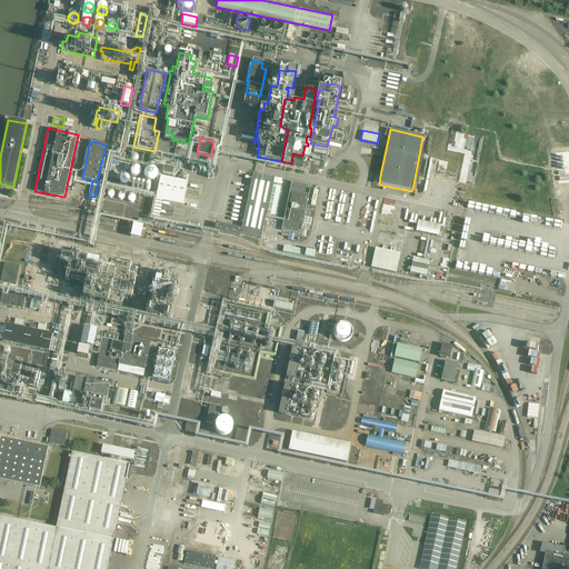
[(152,158),(150,165),(163,167),(162,176),(173,178),(179,172),(180,163),(152,158)]
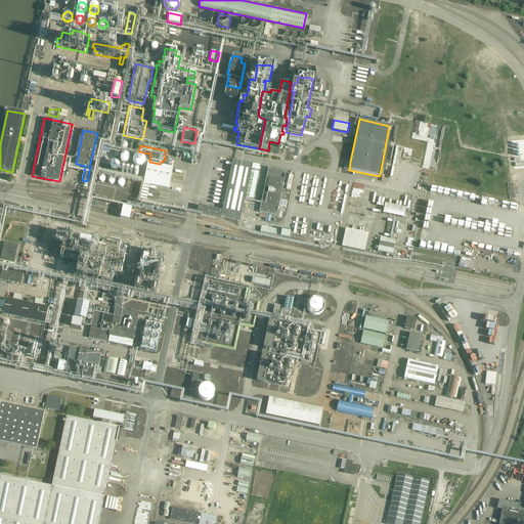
[(103,154),(103,155),(102,155),(102,156),(103,156),(103,157),(103,158),(103,159),(104,159),(104,160),(105,160),(106,161),(107,161),(108,161),(110,161),(111,161),(112,161),(113,160),(113,159),(114,159),(114,158),(115,157),(115,156),(115,155),(115,154),(115,153),(114,153),(114,151),(113,151),(113,150),(112,150),(112,149),(111,149),(110,149),(108,149),(107,149),(106,149),(105,150),(104,151),(103,151),(103,153),(103,154)]
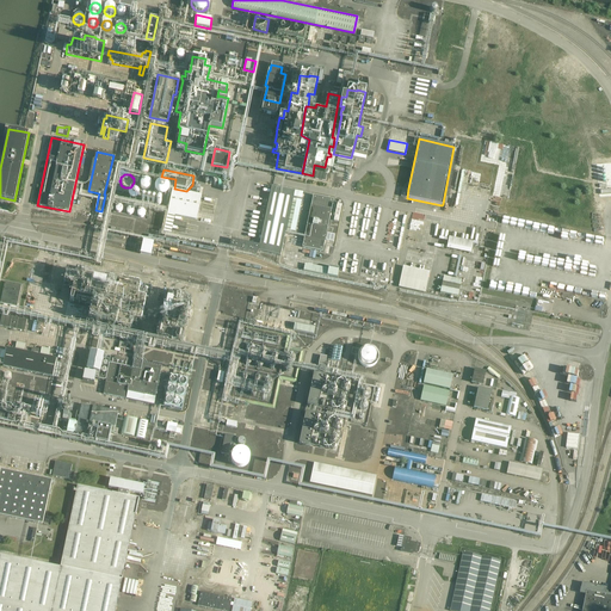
[(140,184),(140,185),(140,186),(141,187),(142,189),(143,190),(144,190),(146,190),(147,190),(148,190),(149,189),(150,187),(150,186),(152,185),(152,184),(150,184),(150,183),(150,181),(149,181),(149,180),(148,180),(147,179),(146,179),(144,179),(143,180),(142,180),(141,181),(141,183),(140,184)]
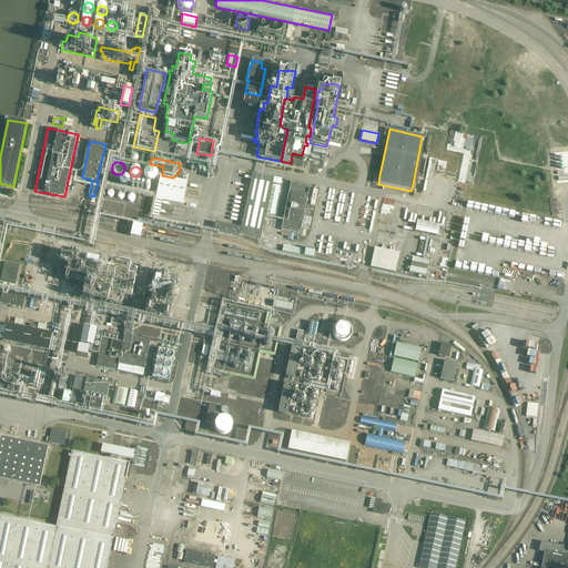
[(144,173),(143,173),(143,174),(143,175),(143,176),(144,176),(144,178),(144,179),(145,180),(146,180),(146,181),(148,182),(149,182),(150,182),(151,182),(152,182),(153,181),(154,181),(155,181),(155,180),(156,179),(156,178),(158,178),(158,176),(158,175),(158,174),(158,173),(156,172),(156,171),(155,170),(154,170),(154,169),(153,169),(152,169),(152,168),(151,168),(150,168),(149,169),(148,169),(146,169),(146,170),(145,170),(145,171),(144,171),(144,172),(144,173)]
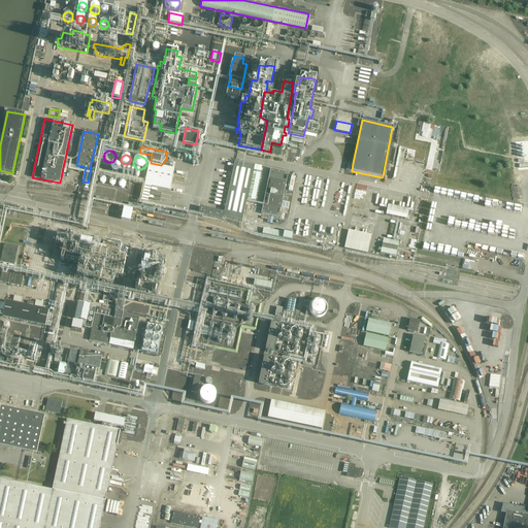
[(254,165),(235,161),(224,212),(200,207),(198,215),(223,220),(223,218),(242,222),(254,165)]
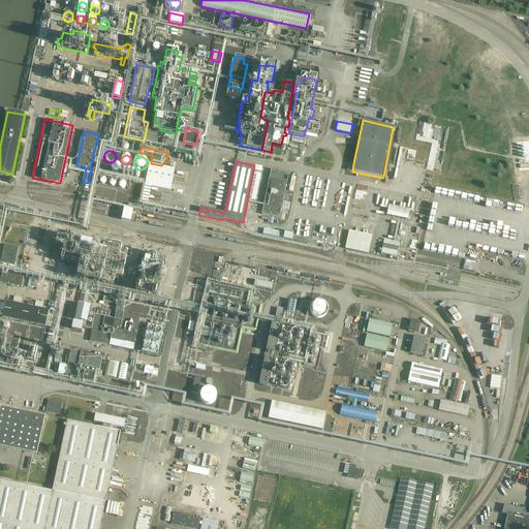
[(121,167),(120,166),(120,165),(119,164),(118,163),(117,163),(116,163),(115,163),(114,163),(113,164),(112,165),(112,166),(112,167),(111,167),(111,168),(112,168),(112,169),(112,170),(113,172),(114,173),(115,173),(116,173),(117,173),(118,173),(119,172),(120,170),(120,169),(121,169),(121,168),(121,167)]
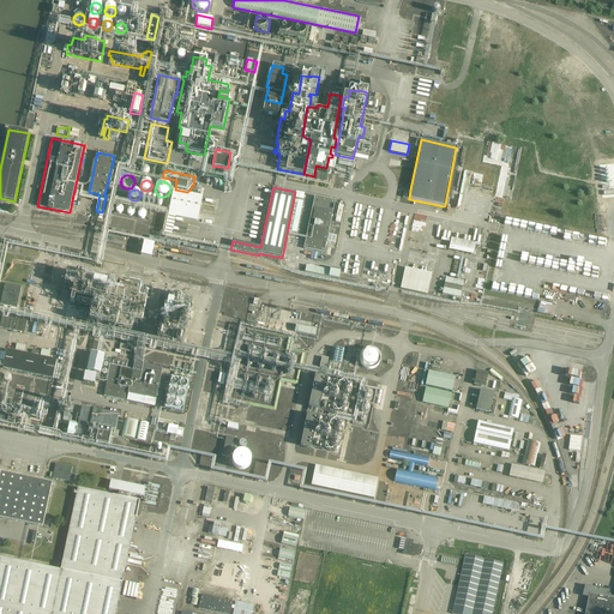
[(174,191),(168,216),(164,234),(167,234),(166,238),(178,240),(178,236),(172,235),(176,217),(198,222),(203,197),(174,191)]
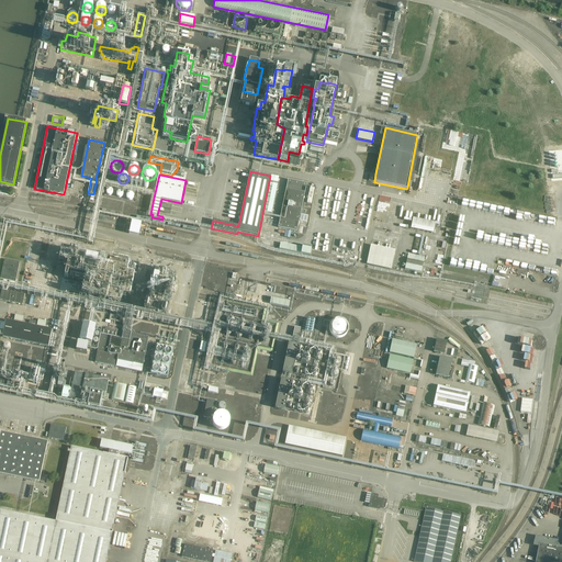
[(288,179),(278,227),(296,231),(305,183),(288,179)]
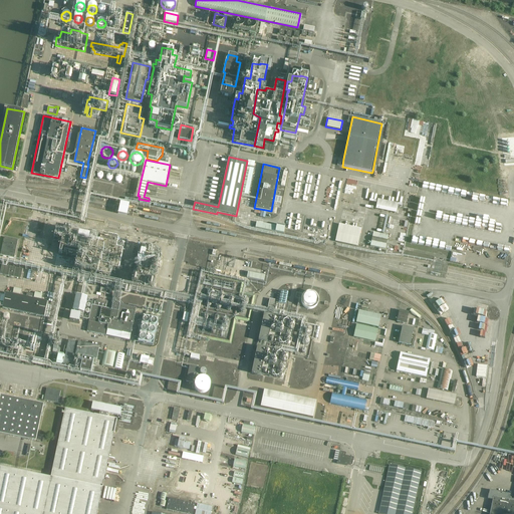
[(247,167),(241,195),(244,196),(244,194),(248,195),(254,169),(247,167)]
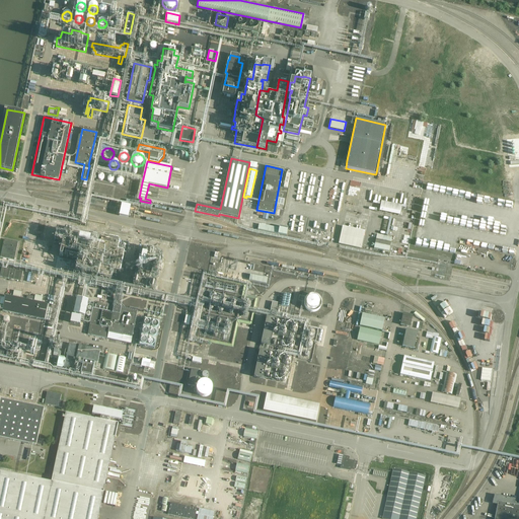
[(244,201),(242,212),(254,214),(256,204),(244,201)]
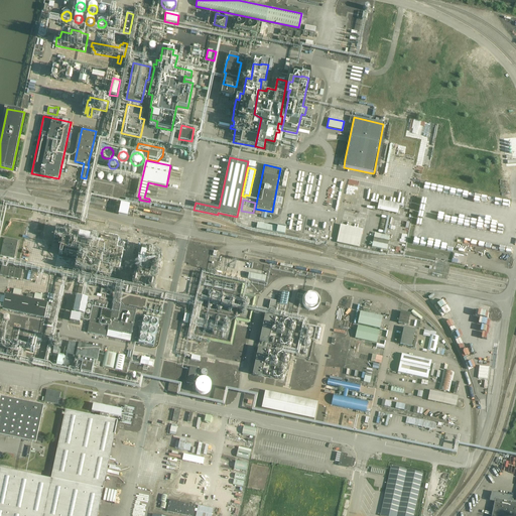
[(377,210),(397,215),(399,205),(379,201),(377,210)]
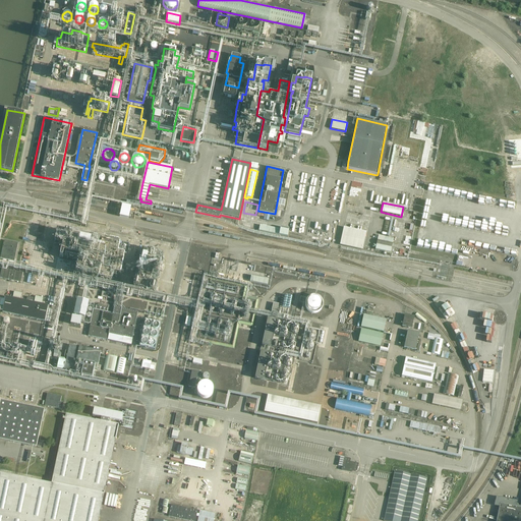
[(258,231),(287,237),(289,229),(281,227),(280,230),(259,225),(258,231)]
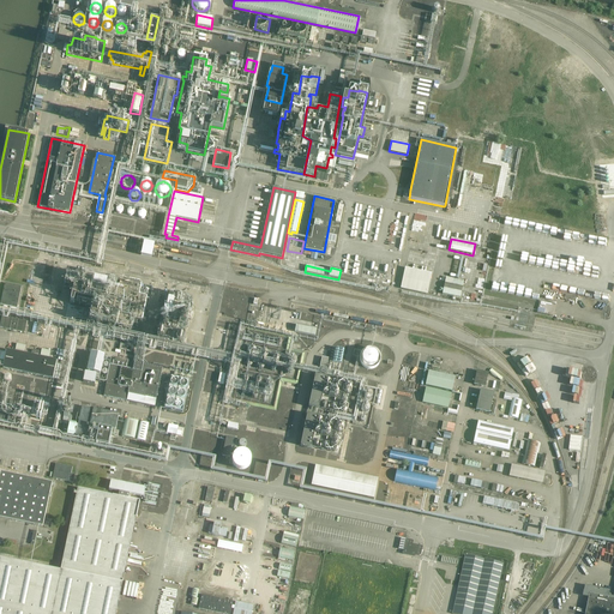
[(405,268),(401,289),(427,295),(432,274),(405,268)]
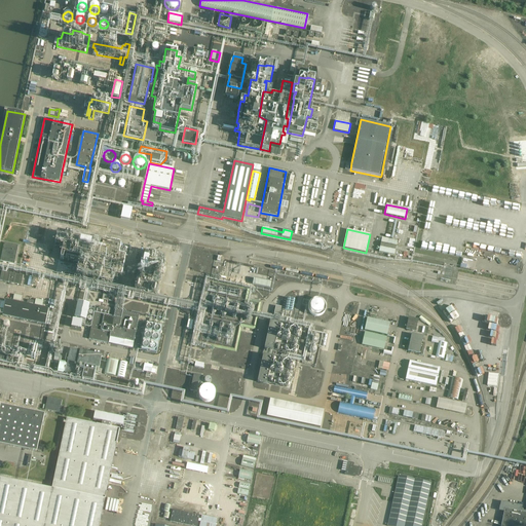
[(101,242),(92,241),(59,234),(58,233),(55,243),(64,246),(61,261),(79,264),(77,275),(91,278),(90,279),(112,285),(114,274),(121,276),(125,257),(117,255),(119,246),(101,241),(101,242)]
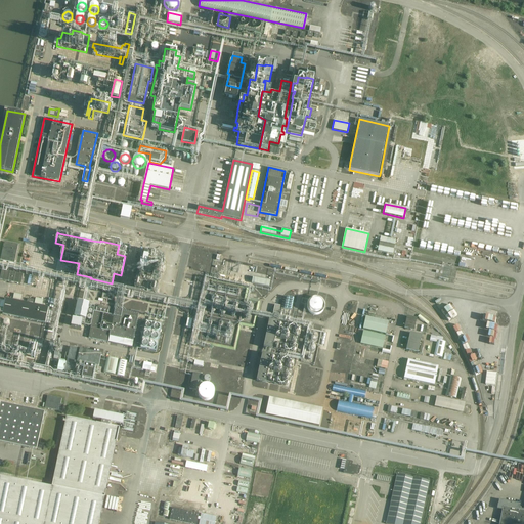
[(378,251),(393,254),(396,241),(381,236),(378,251)]
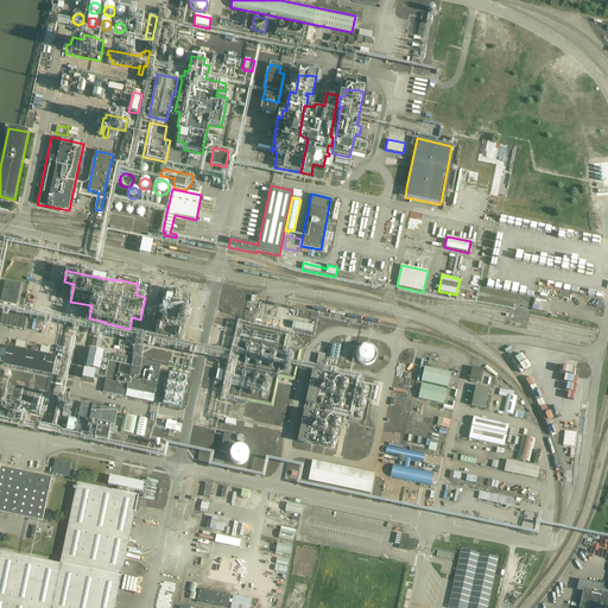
[(5,280),(0,302),(17,305),(21,284),(5,280)]
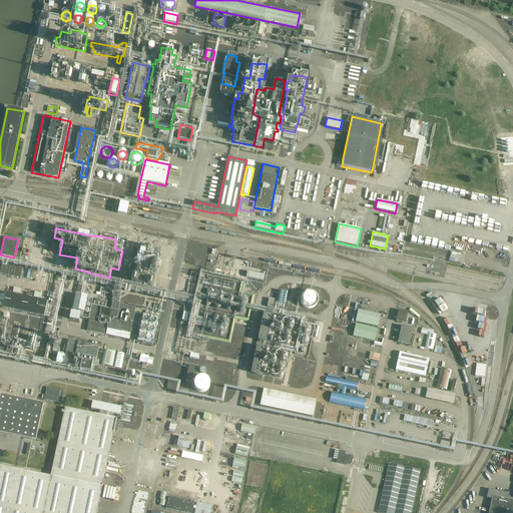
[(145,281),(152,250),(154,250),(155,246),(145,244),(144,247),(142,247),(141,250),(139,250),(132,283),(146,286),(147,282),(145,281)]
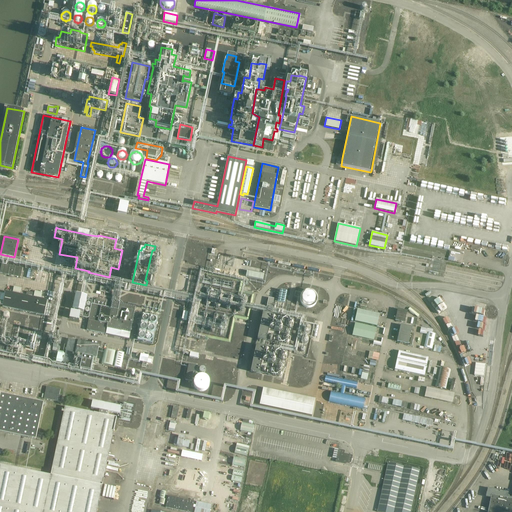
[(0,271),(0,273),(21,278),(23,268),(2,264),(0,271)]
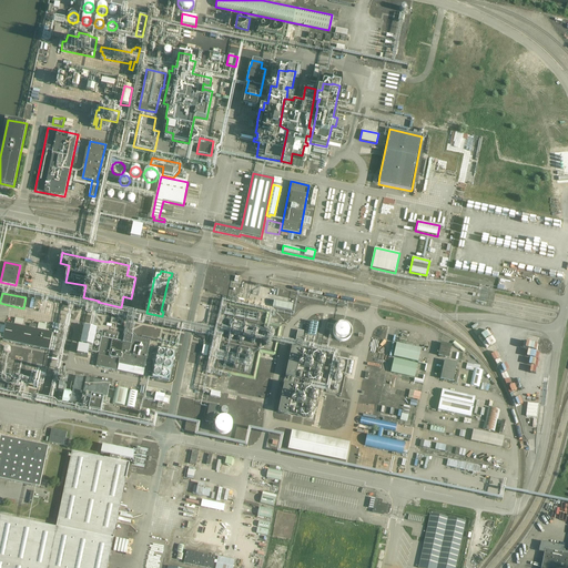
[(273,307),(291,311),(293,304),(274,301),(273,307)]
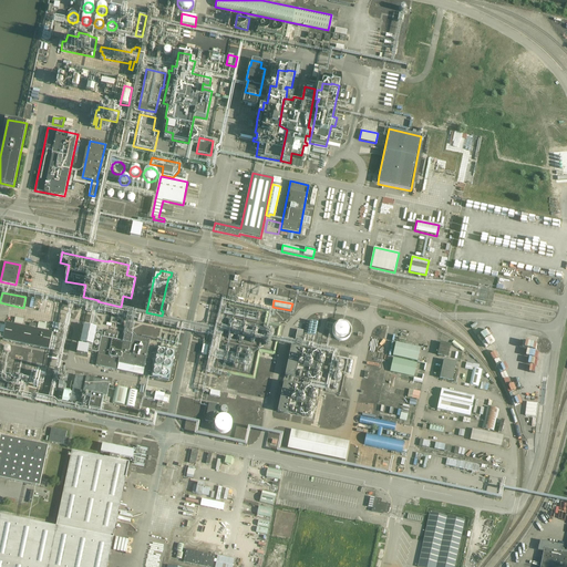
[(323,322),(316,321),(312,334),(321,337),(323,322)]
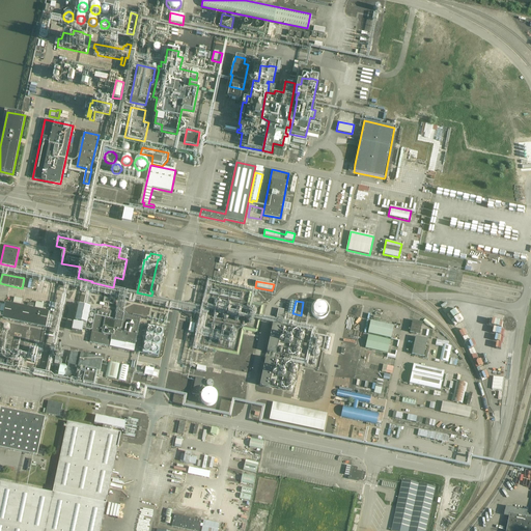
[(320,302),(319,302),(318,302),(317,302),(316,302),(315,303),(314,303),(314,304),(313,304),(313,305),(312,305),(312,306),(312,307),(311,307),(311,308),(311,309),(311,310),(311,311),(311,312),(311,313),(312,314),(312,315),(313,316),(314,317),(315,318),(316,318),(317,319),(318,319),(319,319),(320,319),(322,319),(323,319),(323,318),(324,318),(325,318),(325,317),(326,317),(326,316),(327,316),(327,315),(328,315),(328,314),(329,313),(329,312),(329,311),(329,310),(329,309),(329,308),(329,307),(328,307),(328,306),(328,305),(327,305),(327,304),(326,304),(325,303),(324,302),(323,302),(322,302),(320,302)]
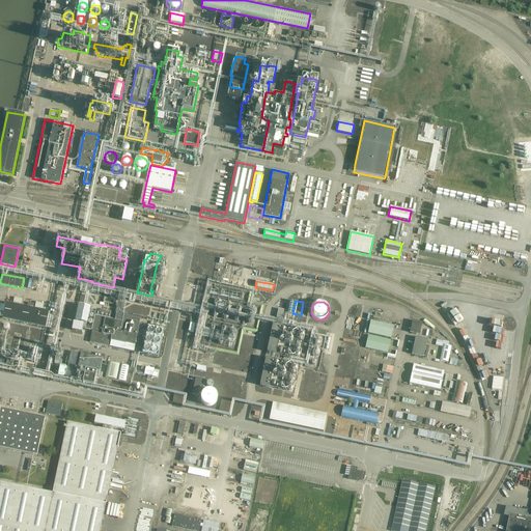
[(2,318),(46,328),(46,327),(51,328),(53,316),(49,315),(49,312),(29,308),(29,307),(33,307),(34,304),(28,303),(27,306),(28,306),(28,307),(5,303),(5,305),(0,304),(0,311),(3,312),(3,314),(0,312),(0,315),(3,316),(2,318)]
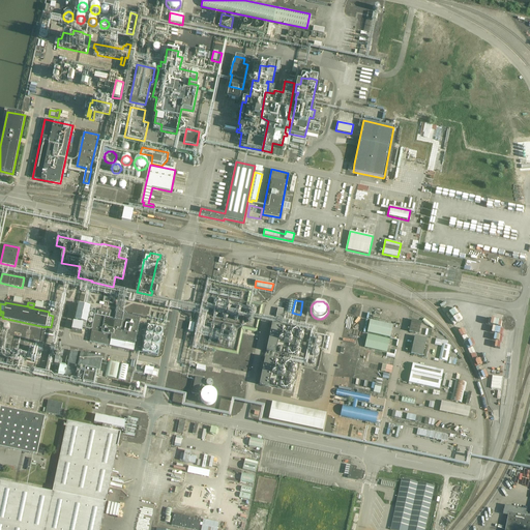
[(87,323),(90,307),(79,304),(75,321),(87,323)]
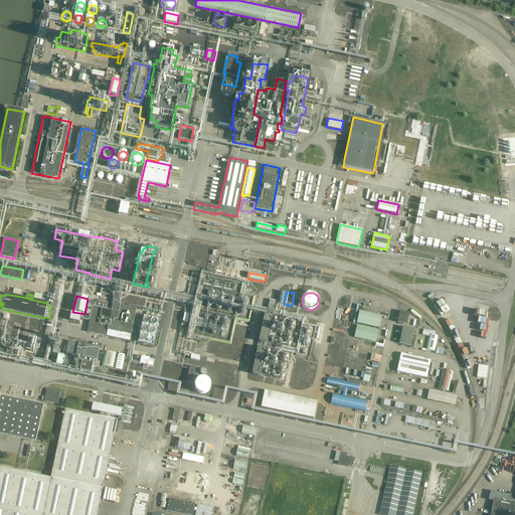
[(137,309),(113,304),(111,311),(106,310),(107,306),(108,306),(108,303),(99,301),(99,299),(97,299),(97,301),(96,303),(95,303),(94,308),(93,307),(88,330),(87,329),(86,332),(88,332),(107,336),(107,337),(130,342),(137,309)]
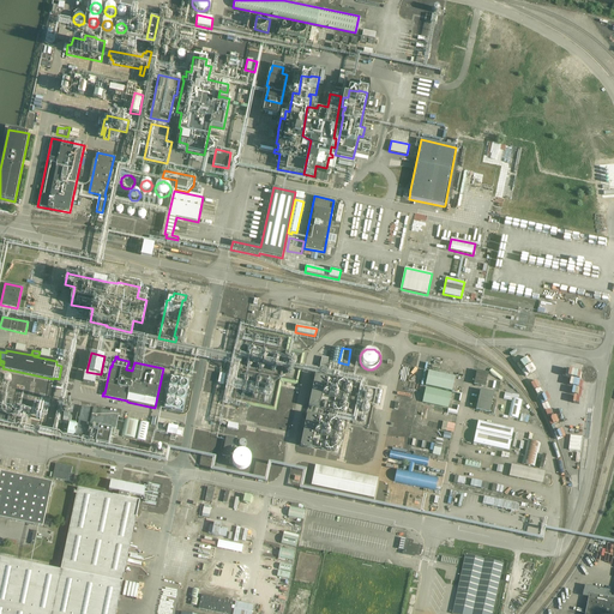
[(425,386),(452,392),(456,377),(428,371),(425,386)]
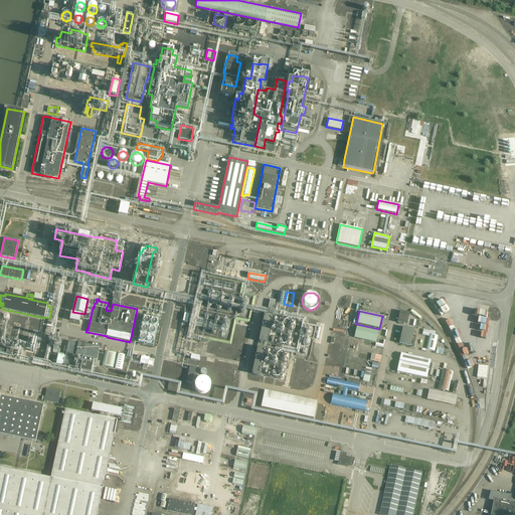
[(399,311),(397,323),(406,325),(409,313),(399,311)]
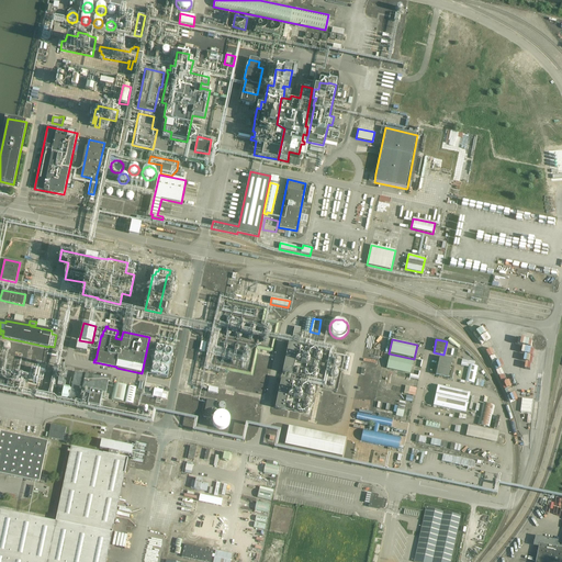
[(157,346),(150,374),(167,378),(175,344),(159,340),(158,346),(157,346)]
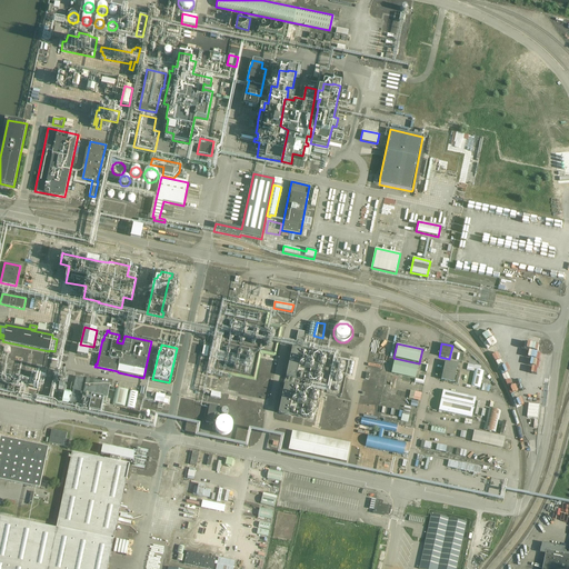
[(301,380),(308,350),(298,348),(291,378),(301,380)]
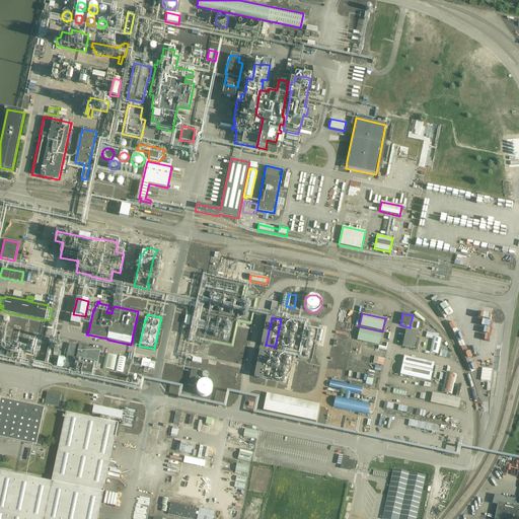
[(30,322),(30,321),(29,321),(28,321),(28,322),(26,323),(23,338),(24,338),(23,343),(30,344),(28,354),(34,355),(36,342),(35,342),(38,331),(34,331),(32,342),(30,341),(30,342),(27,341),(27,339),(28,339),(31,325),(30,322)]
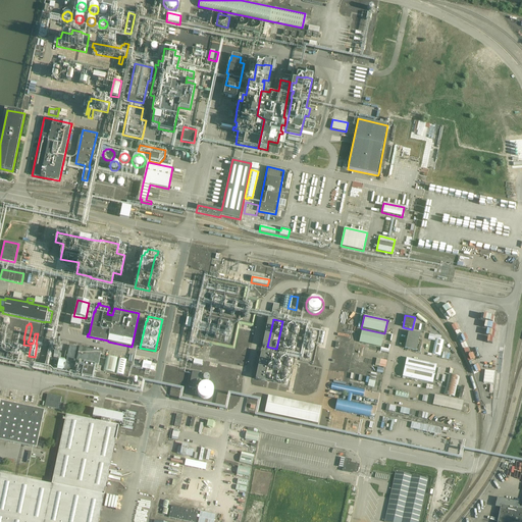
[(383,335),(362,330),(359,342),(381,347),(383,335)]
